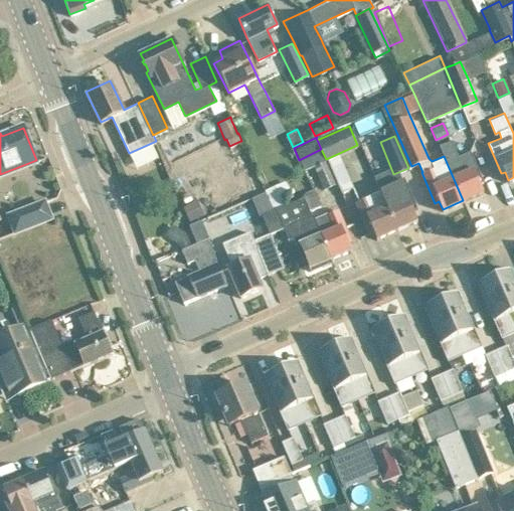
[(463,200),(483,191),(480,183),(483,181),(470,150),(459,154),(452,138),(439,144),(444,156),(463,200)]
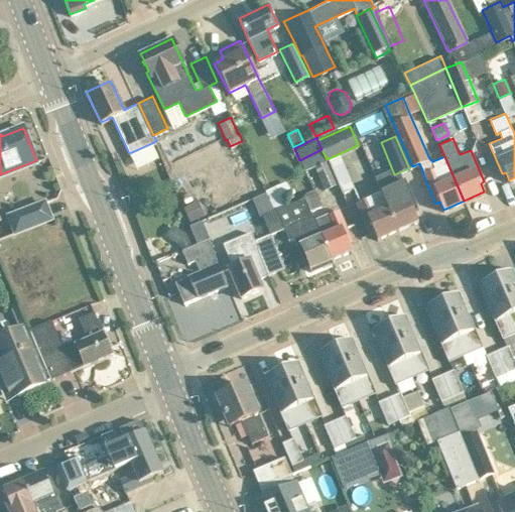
[(326,187),(337,182),(327,160),(315,165),(326,187)]
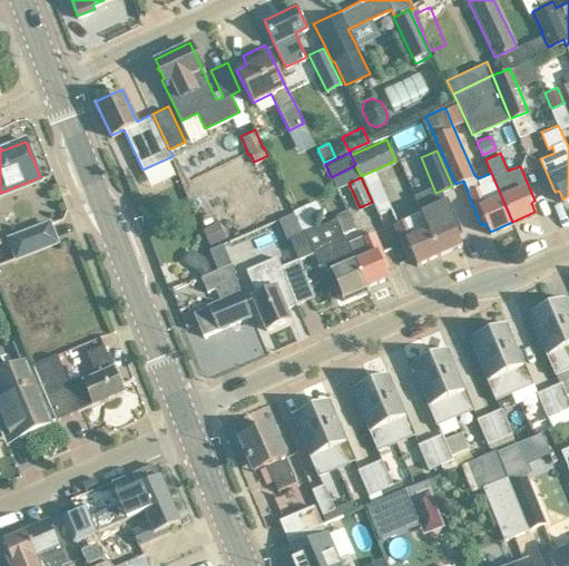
[(458,234),(461,233),(447,197),(431,204),(424,188),(413,193),(421,211),(439,253),(461,244),(458,234)]
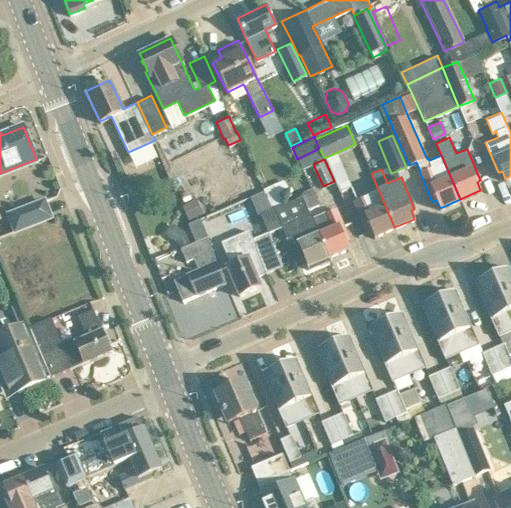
[(284,178),(262,188),(263,190),(270,207),(271,209),(302,196),(301,193),(293,197),(284,178)]
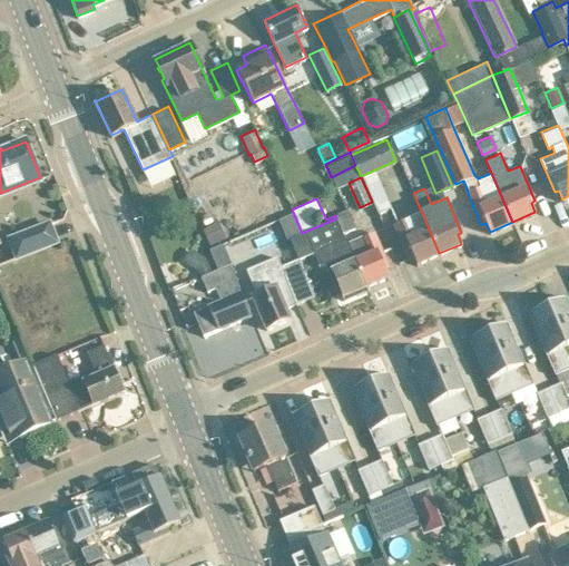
[(347,211),(335,215),(336,218),(342,232),(354,226),(347,211)]
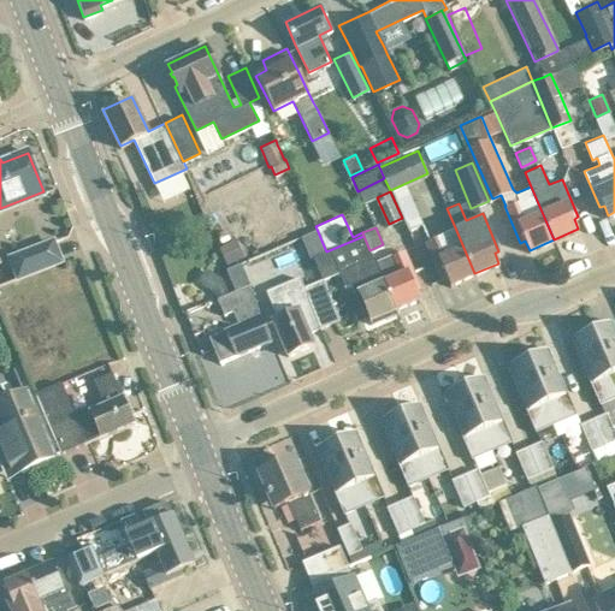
[(455,227),(441,233),(425,241),(441,277),(447,274),(450,284),(474,273),(455,227)]
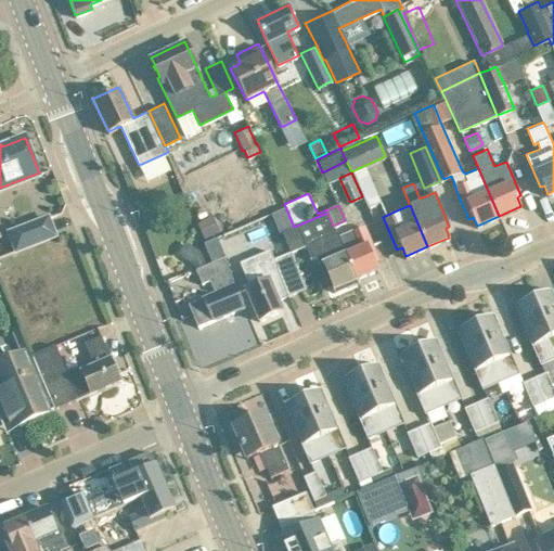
[(293,227),(284,206),(270,213),(279,233),(281,232),(282,231),(293,227)]
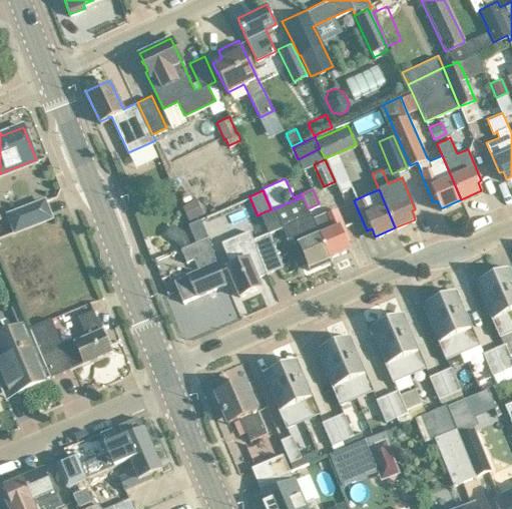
[(272,209),(261,214),(269,231),(282,226),(283,225),(287,236),(292,234),(293,237),(294,239),(302,259),(306,257),(309,265),(329,257),(319,232),(313,217),(311,213),(310,213),(308,208),(303,196),(272,209)]
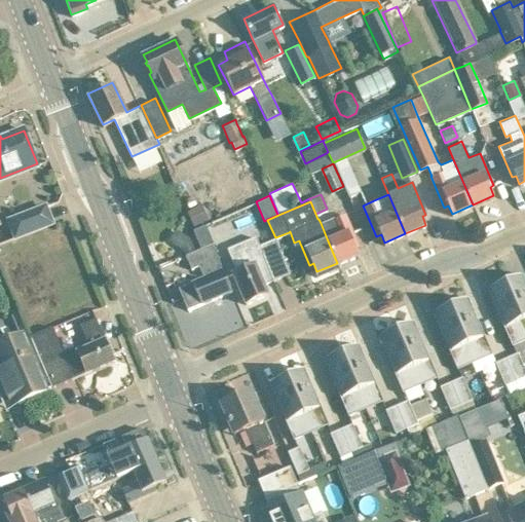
[(199,203),(185,211),(192,225),(207,218),(199,203)]
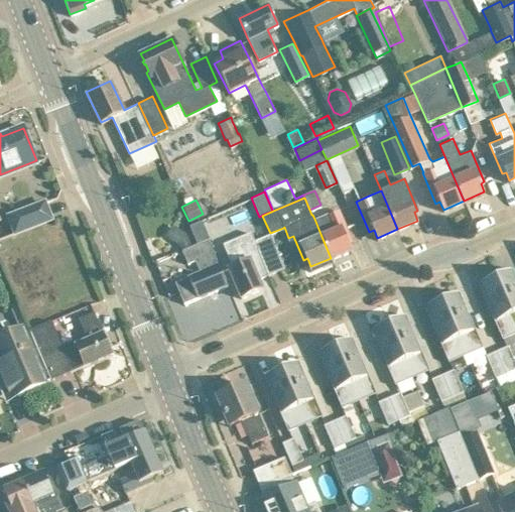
[(14,232),(51,217),(44,201),(8,215),(14,232)]
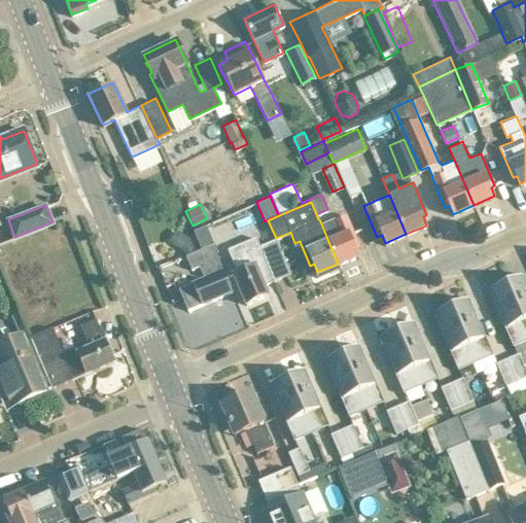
[(321,222),(321,223),(327,239),(338,264),(358,254),(355,246),(359,244),(351,225),(347,213),(335,218),(334,217),(321,222)]
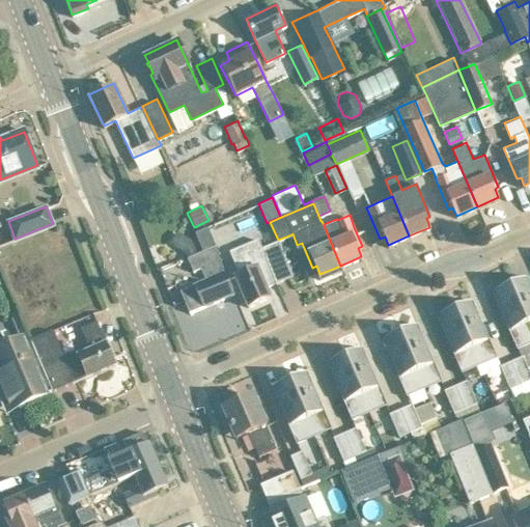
[(196,252),(191,239),(183,233),(175,246),(190,255),(196,252)]
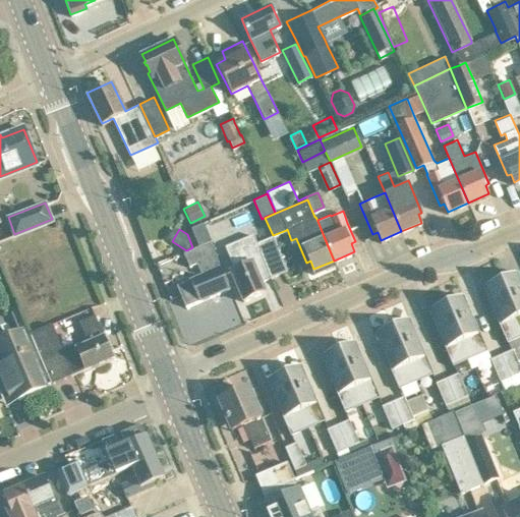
[(230,269),(243,299),(265,290),(261,281),(271,277),(256,242),(252,232),(225,244),(234,267),(230,269)]
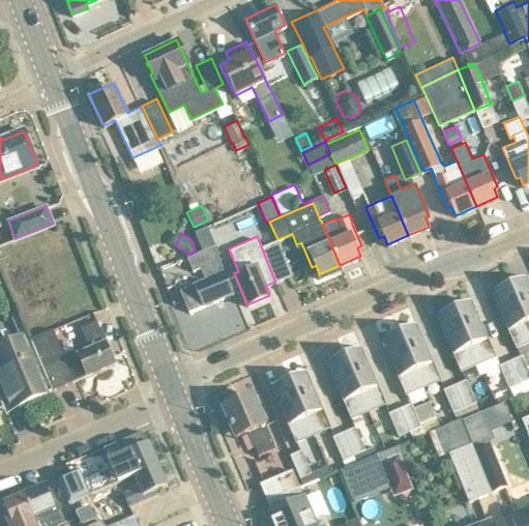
[(276,239),(261,246),(275,282),(292,274),(276,239)]
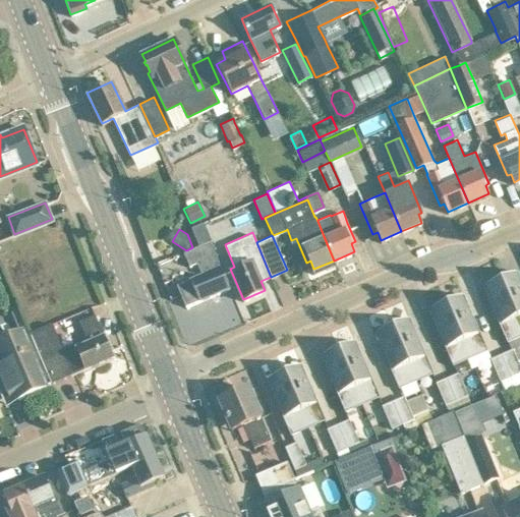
[(201,274),(176,284),(185,305),(229,287),(210,241),(183,251),(189,266),(196,263),(201,274)]
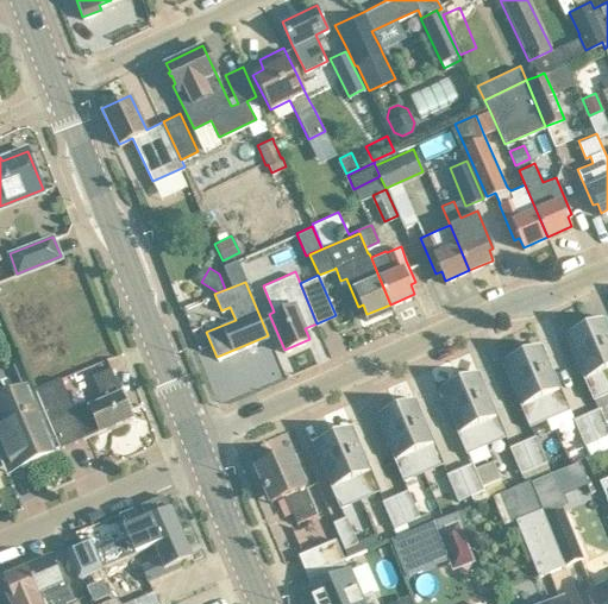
[(584,325),(607,378),(607,323),(605,315),(584,325)]
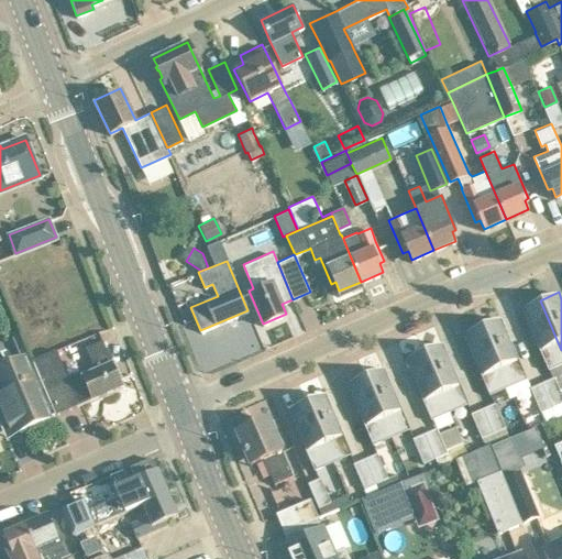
[(561,362),(561,350),(540,300),(521,308),(548,369),(561,362)]
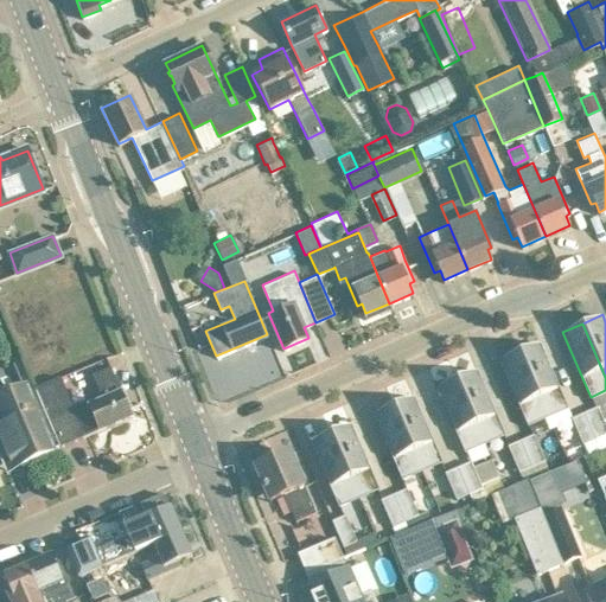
[(540,341),(520,350),(548,415),(568,407),(540,341)]
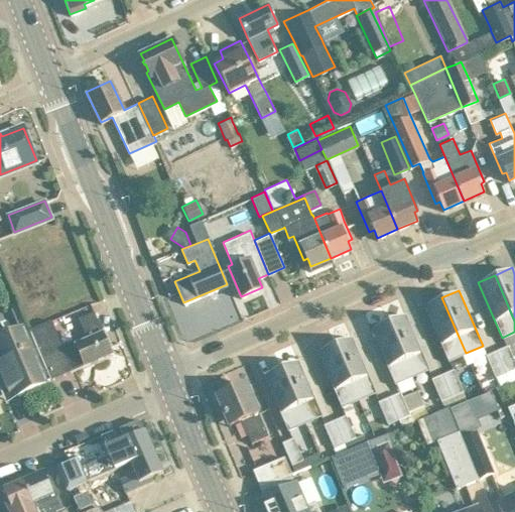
[(448,361),(466,353),(441,297),(424,305),(448,361)]
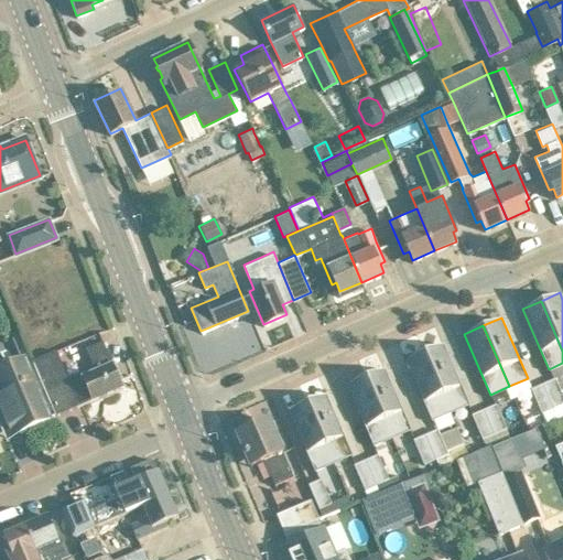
[(82,376),(91,398),(121,386),(103,341),(86,347),(96,370),(82,376)]
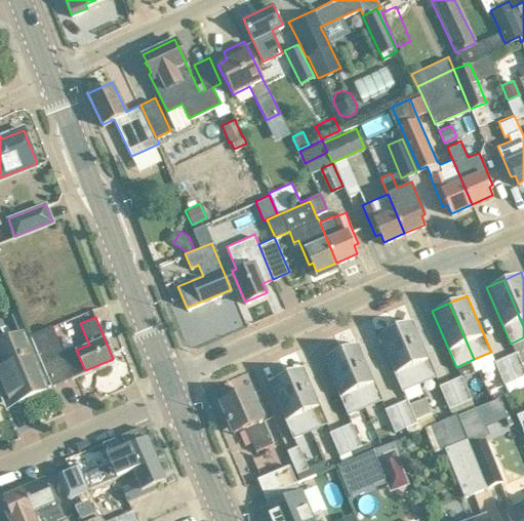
[(395,326),(419,383),(437,375),(412,319),(395,326)]
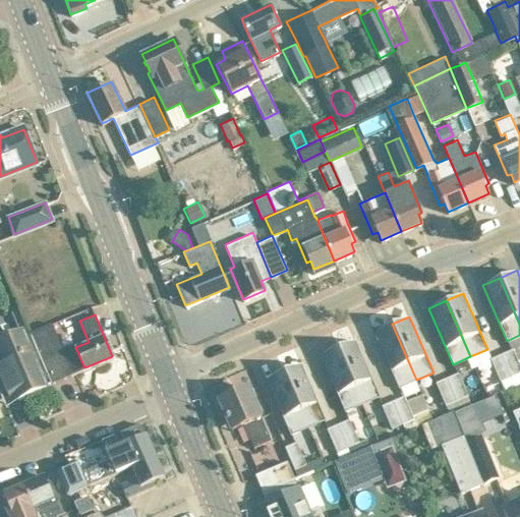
[(392,324),(374,332),(399,388),(416,380),(392,324)]
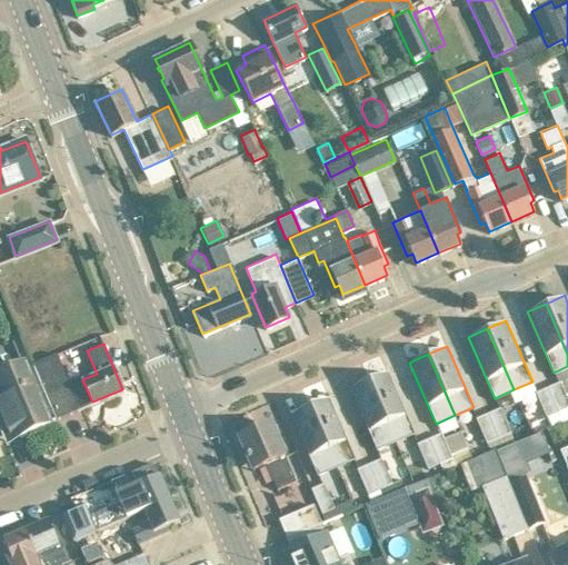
[(33,365),(56,417),(92,402),(82,379),(69,385),(56,356),(33,365)]
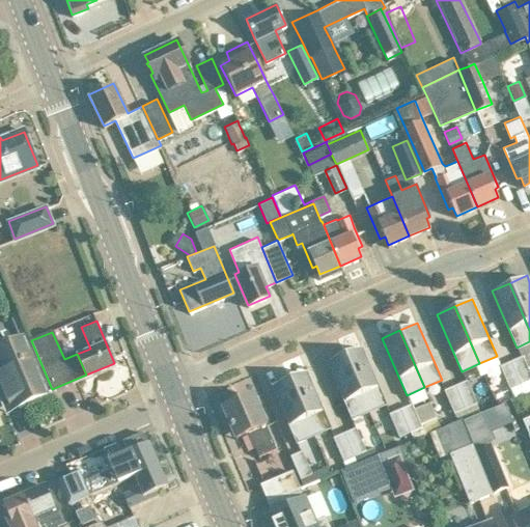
[(23,338),(0,348),(0,393),(4,403),(16,397),(19,406),(31,399),(46,394),(23,338)]
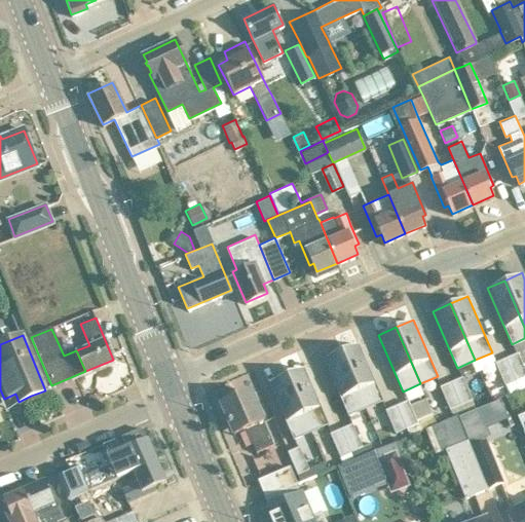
[(341,350),(366,407),(383,400),(359,343),(341,350)]
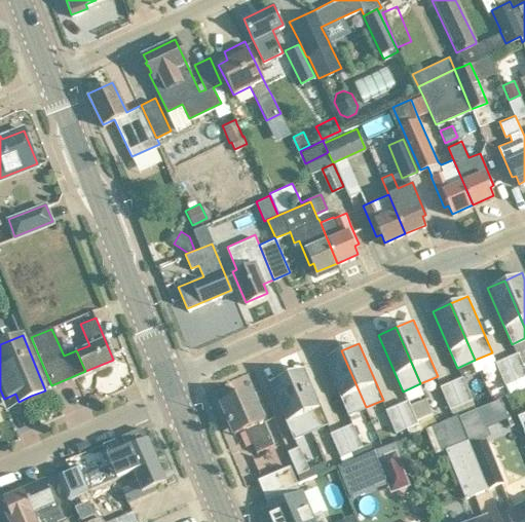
[(341,350),(324,358),(348,414),(366,407),(341,350)]
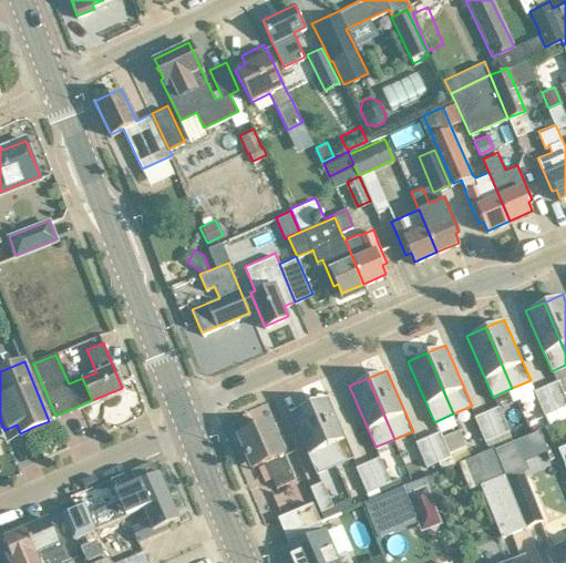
[(545,385),(555,409),(565,403),(565,399),(557,379),(545,385)]
